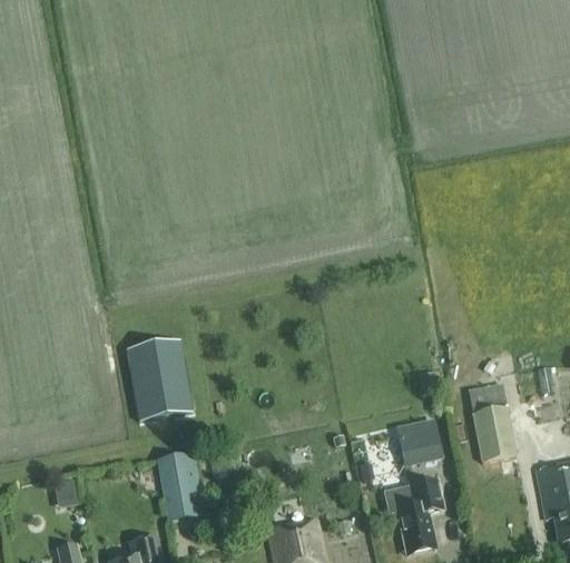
[(126,347),(138,418),(193,410),(180,338),(126,347)]
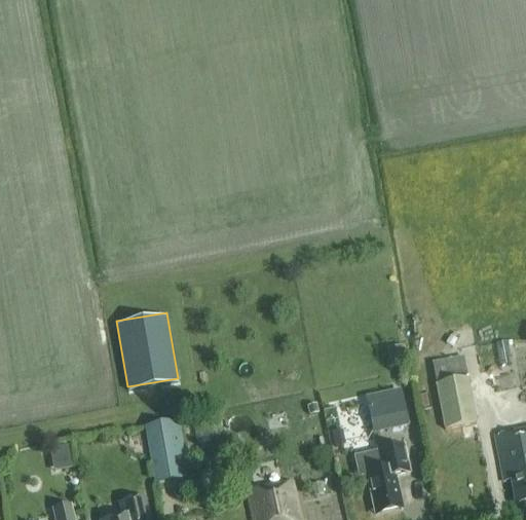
[(435,379),(444,425),(477,419),(467,373),(435,379)]
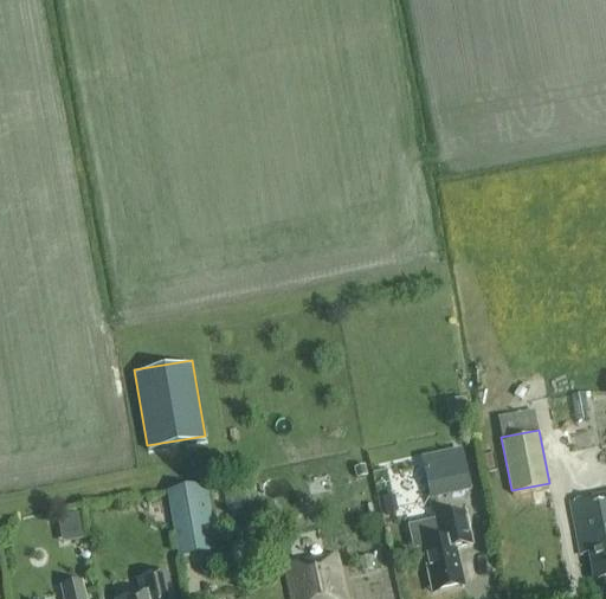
[(469,485),(462,458),(446,462),(443,448),(420,453),(424,468),(431,495),(469,485)]
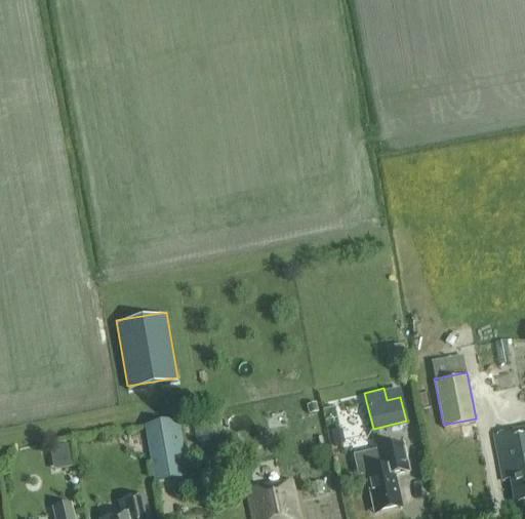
[(309,410),(318,408),(316,398),(306,401),(309,410)]
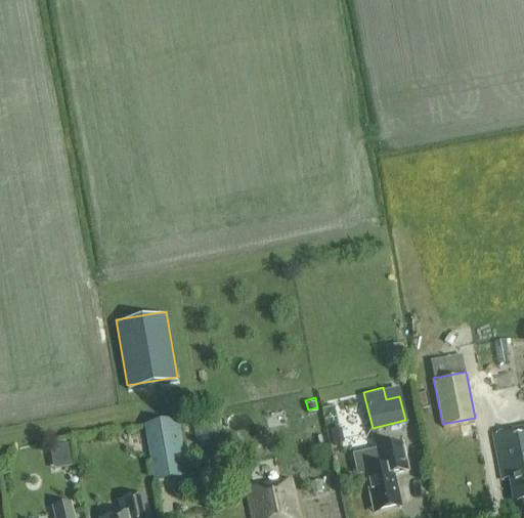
[(144,421),(154,477),(188,471),(178,415),(144,421)]
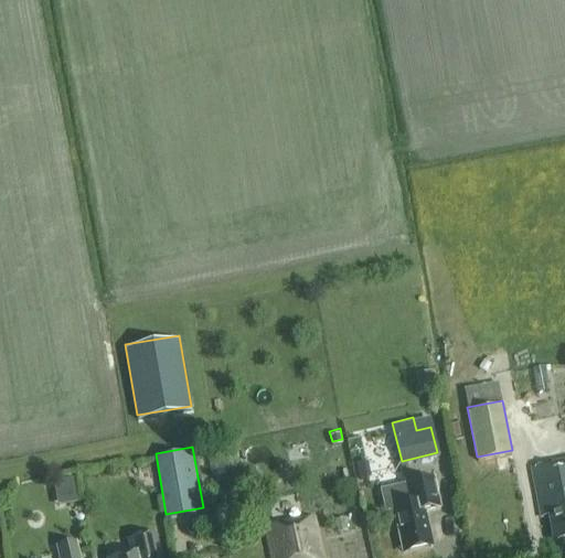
[(564,457),(531,463),(541,512),(547,511),(553,536),(564,533),(564,457)]
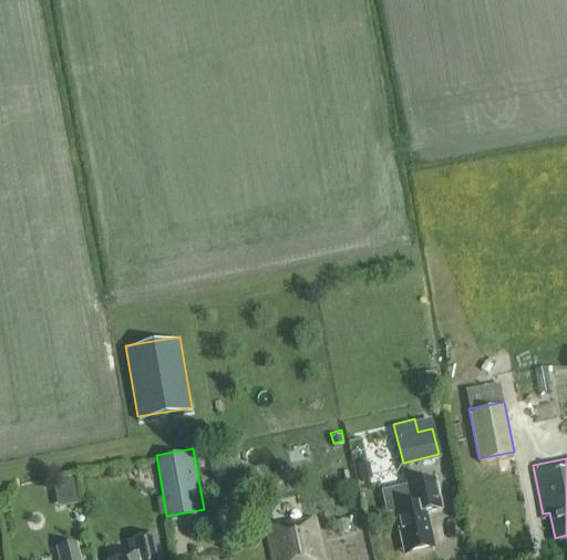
[(432,538),(425,507),(441,504),(433,472),(405,478),(379,484),(384,507),(394,505),(403,545),(432,538)]
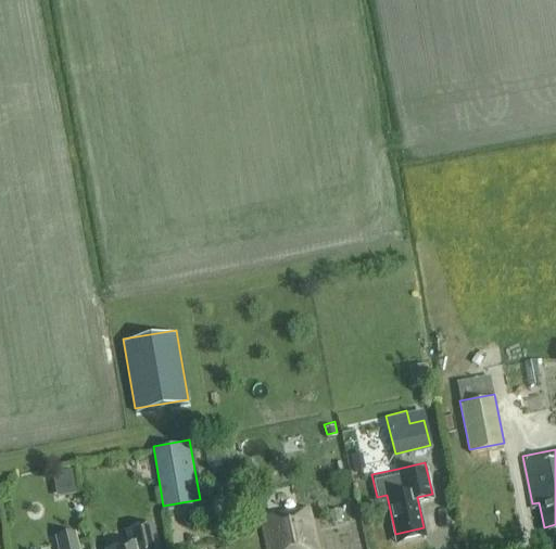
[(71,465),(53,469),(54,476),(72,473),(71,465)]
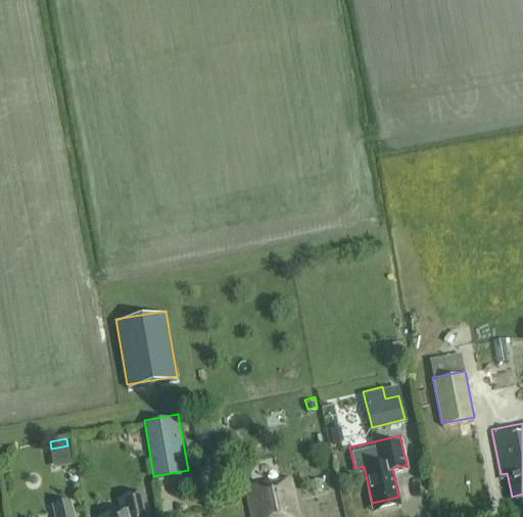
[(251,516),(298,516),(290,474),(245,483),(251,516)]
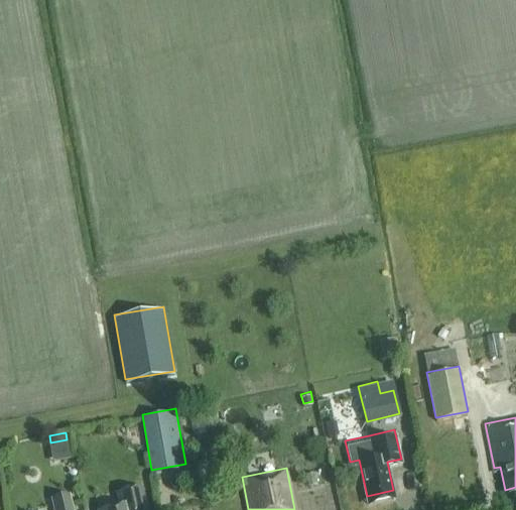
[(146,509),(141,484),(117,489),(120,503),(98,508),(98,509),(146,509)]
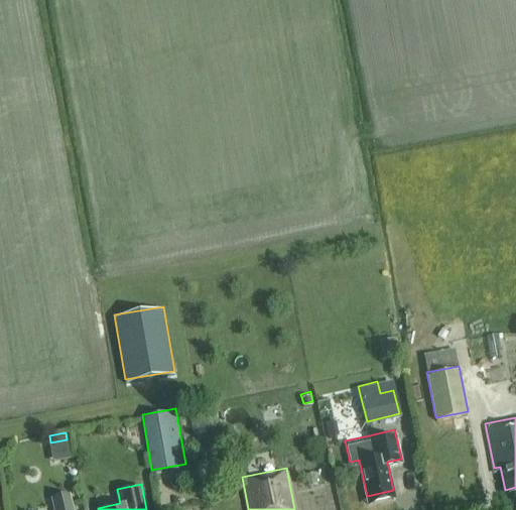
[(54,509),(73,509),(69,492),(51,495),(54,509)]
